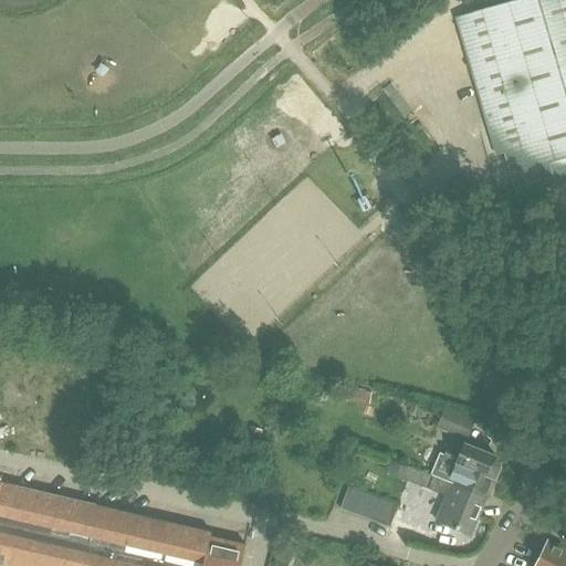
[(565,0),(512,0),(496,4),(457,17),(464,43),(492,135),(498,155),(505,153),(513,181),(516,192),(565,179),(565,0)]
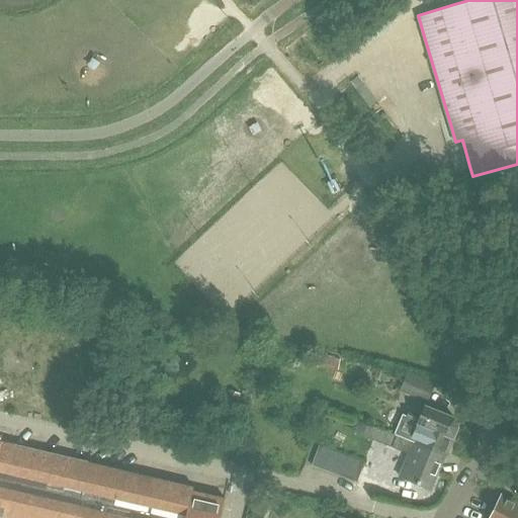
[(428,401),(434,385),(406,373),(400,389),(428,401)]
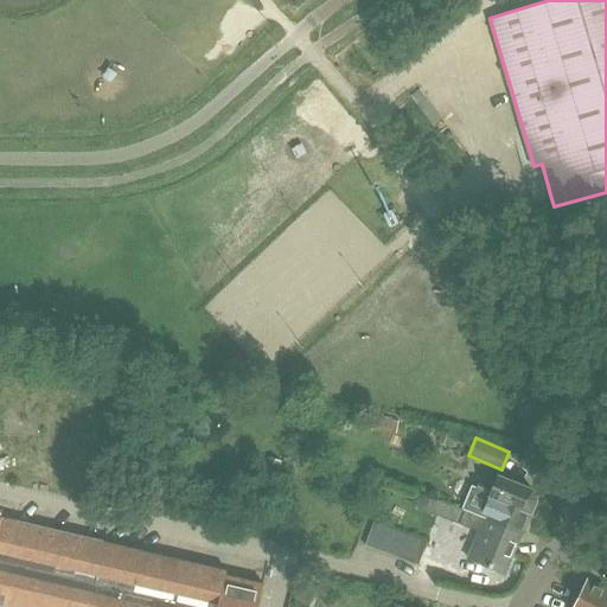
[(264,468),(278,473),(282,461),(268,457),(264,468)]
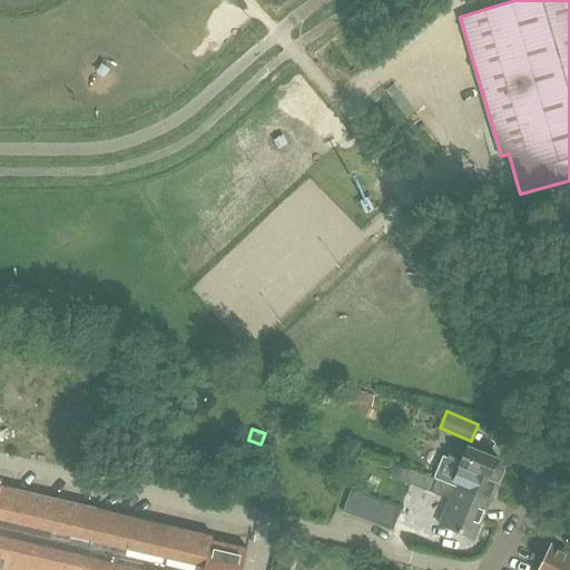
[(435,477),(455,484),(490,500),(498,480),(503,467),(500,459),(468,445),(463,454),(450,449),(449,453),(448,457),(443,455),(442,458),(440,461),(439,465),(434,475),(435,477)]
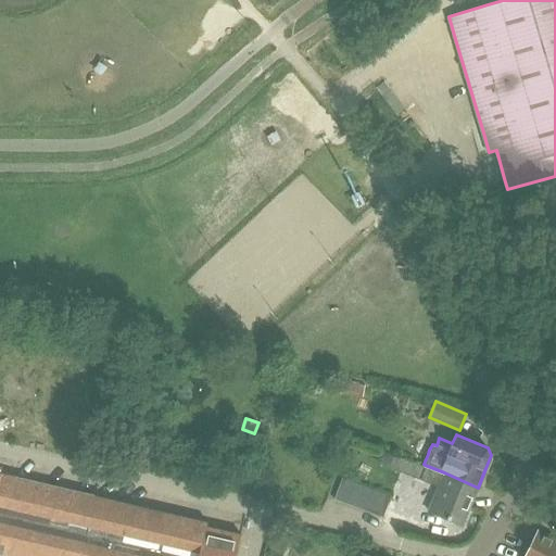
[(381,446),(378,455),(380,460),(390,464),(394,452),(381,446)]
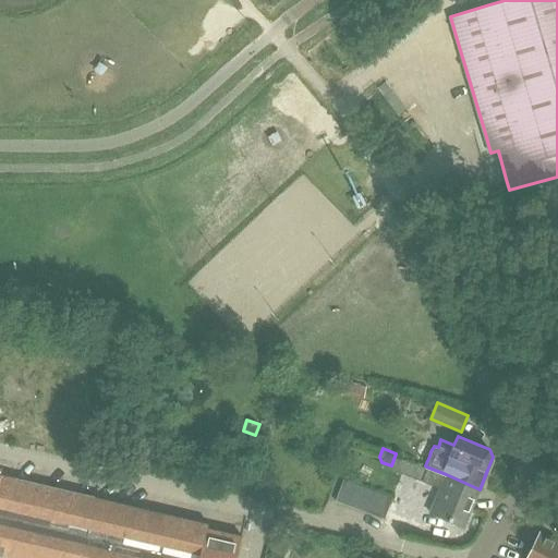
[(396,453),(391,465),(403,471),(409,459),(396,453)]
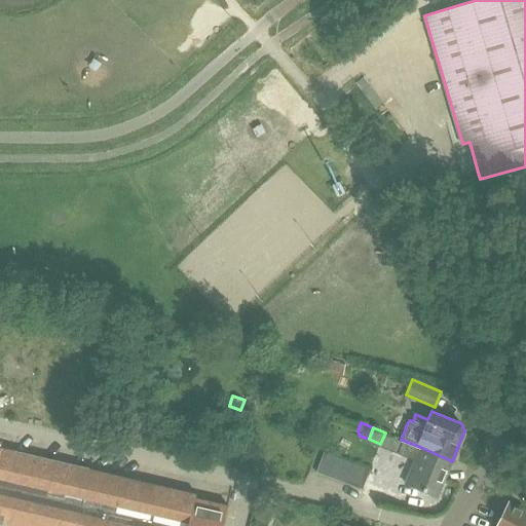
[(402,440),(397,451),(415,458),(406,481),(438,494),(452,461),(420,447),(402,440)]
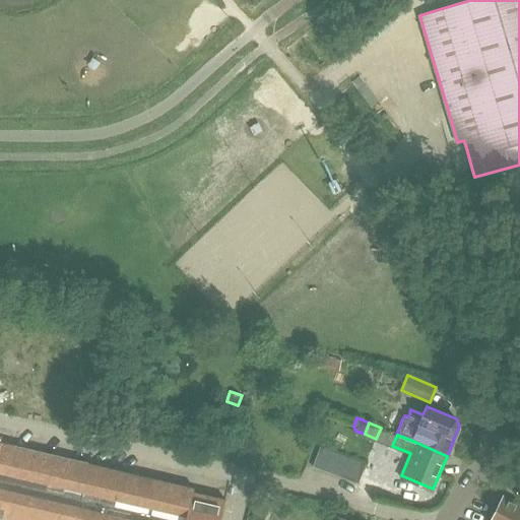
[(0,441),(0,479),(8,481),(16,448),(0,443),(0,442),(0,441)]
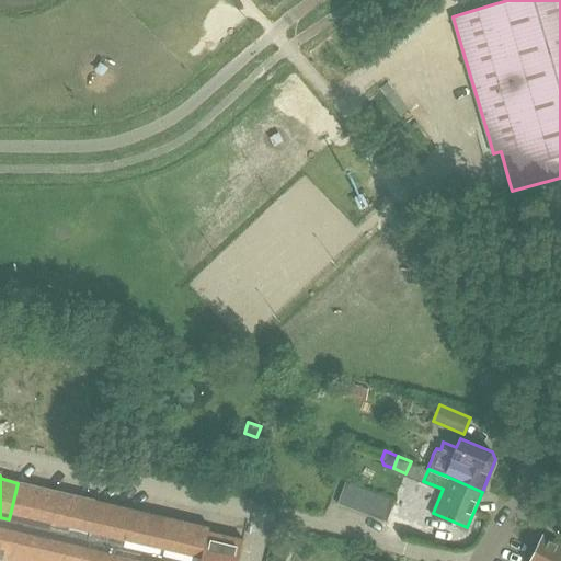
[(347,508),(356,487),(344,481),(335,503),(347,508)]
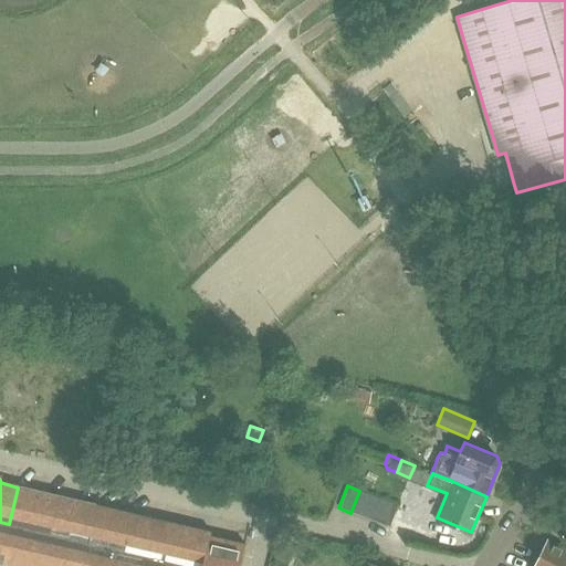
[(80,565),(95,505),(18,488),(9,524),(0,522),(0,565),(1,564),(11,565),(80,565)]
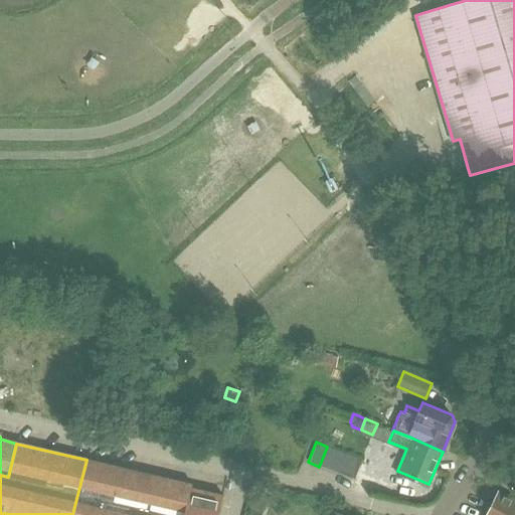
[(338,451),(327,447),(319,467),(330,471),(338,451)]
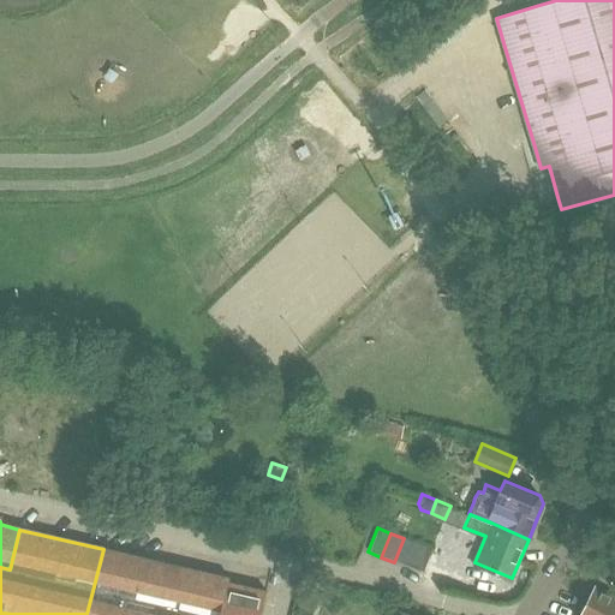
[(417,543),(404,538),(394,562),(408,567),(417,543)]
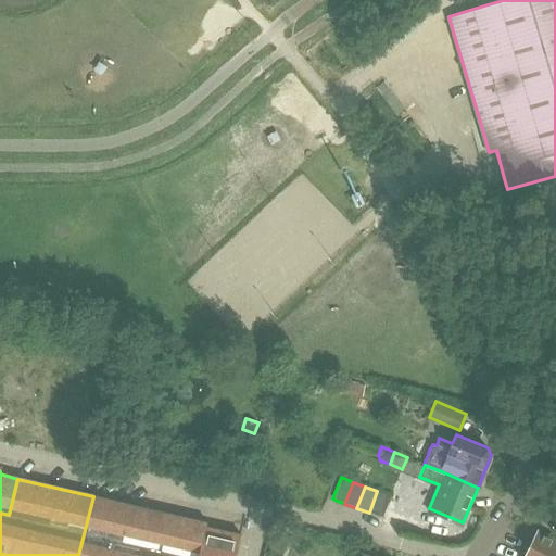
[(377,491),(369,513),(380,517),(389,495),(377,491)]
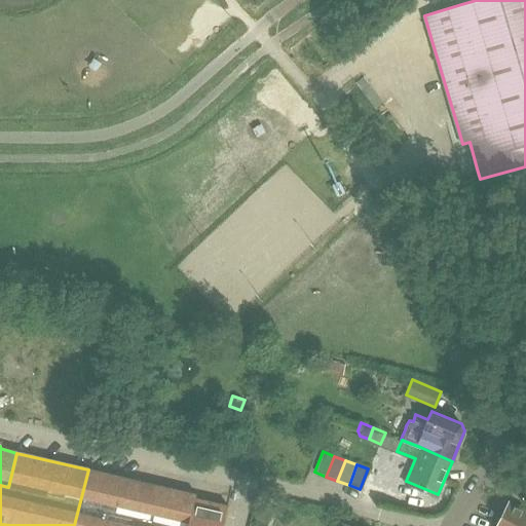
[(88,470),(74,525),(222,525),(227,506),(194,498),(195,495),(88,470)]
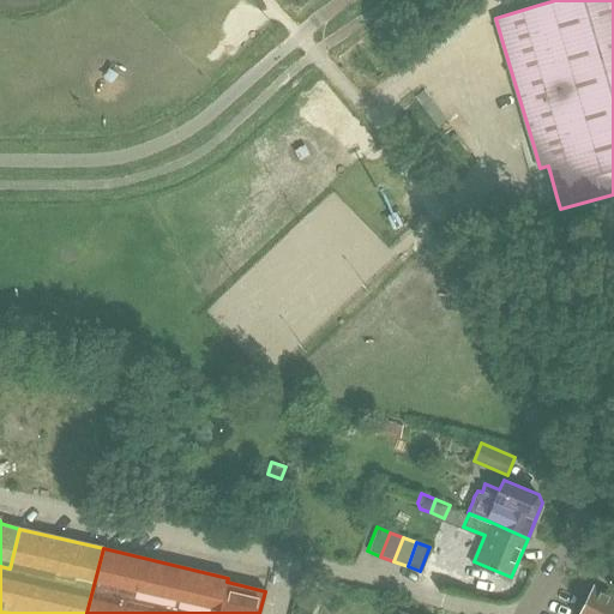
[(613,613),(613,595),(595,585),(581,613),(613,613)]
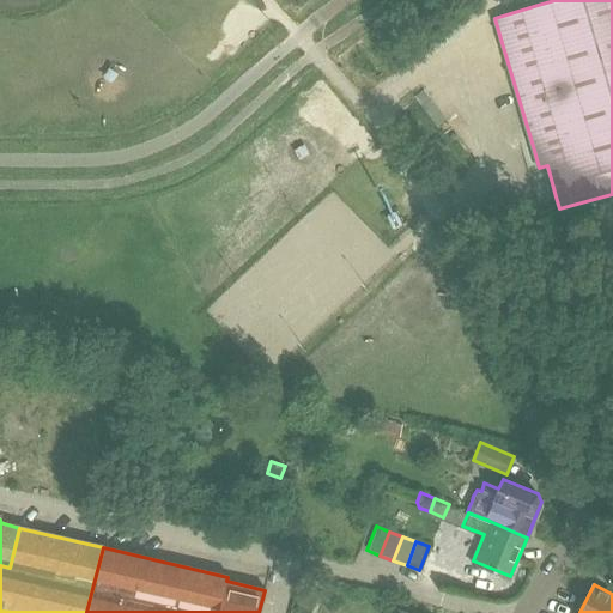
[(311,612),(317,599),(307,594),(298,612),(311,612)]
